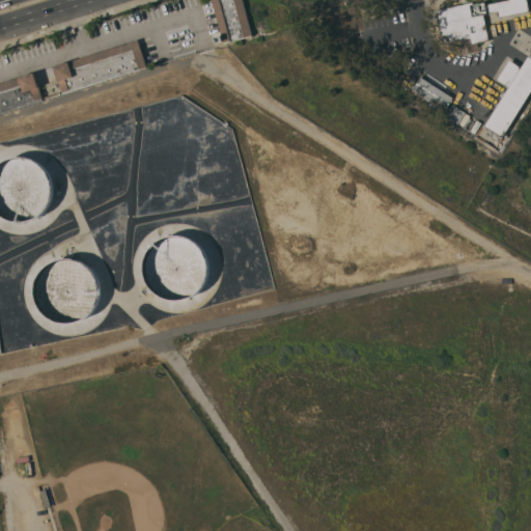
[(213,0),(244,0),(253,35),(224,43),(213,0)]
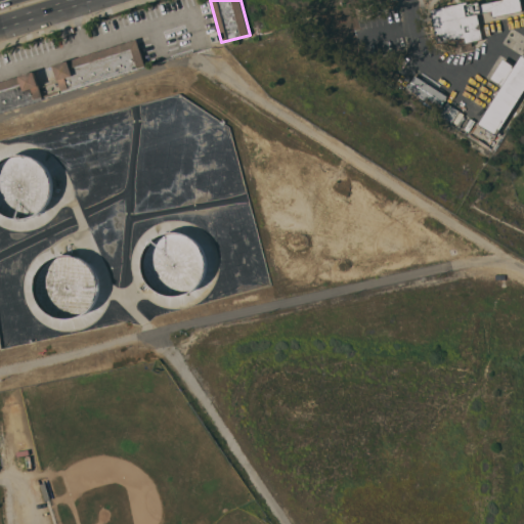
[(467,1),(468,4),(479,1),(480,4),(496,0),(520,0),(523,10),(493,16),(491,10),(478,13),(483,39),(470,42),(472,51),(459,53),(455,39),(438,42),(431,8),(467,1)]
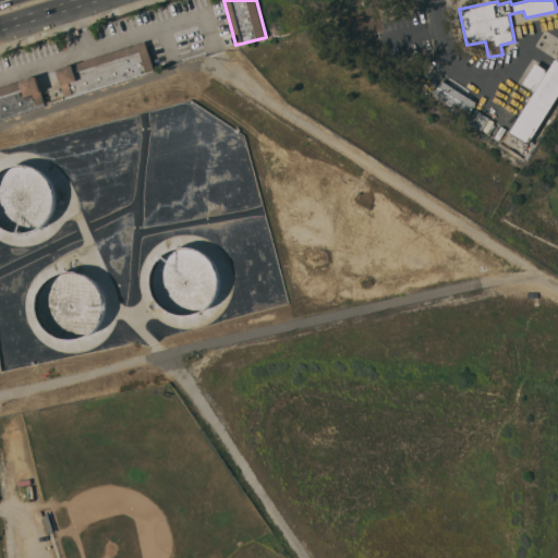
[(67,98),(57,70),(146,41),(155,70),(67,98)]
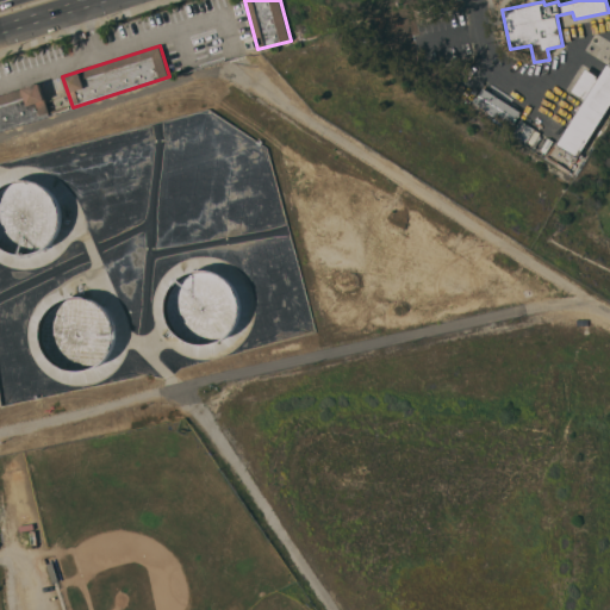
[(609,107),(582,154),(584,155),(582,157),(579,156),(578,157),(574,155),(572,160),(565,156),(568,150),(558,143),(585,99),(572,91),(586,68),(599,76),(608,63),(609,64),(609,107)]
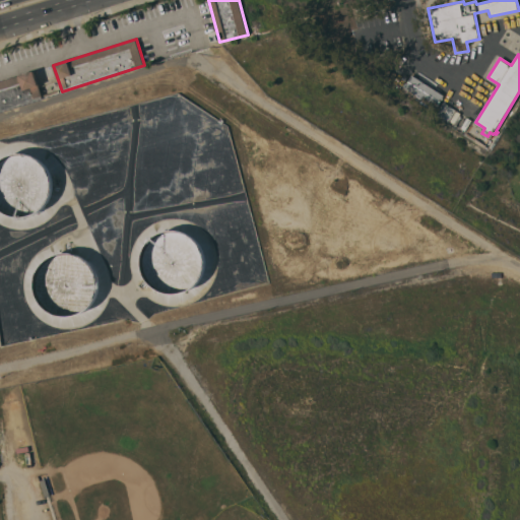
[(0,80),(34,70),(43,98),(0,111),(0,80)]
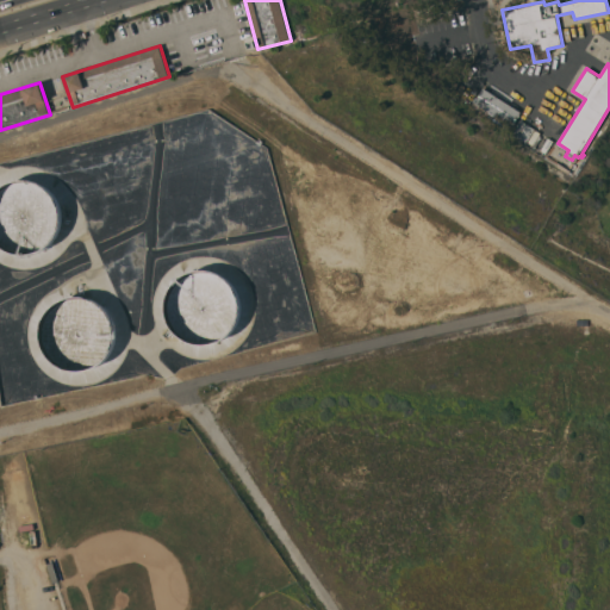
[(484,95),(486,92),(490,94),(487,98),(518,117),(512,125),(471,99),(477,91),(484,95)]
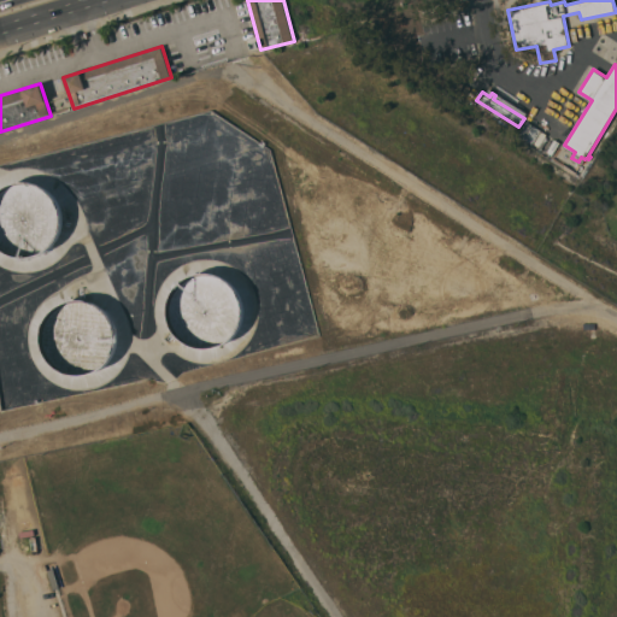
[(532,144),(524,139),(534,125),(541,130),(532,144)]
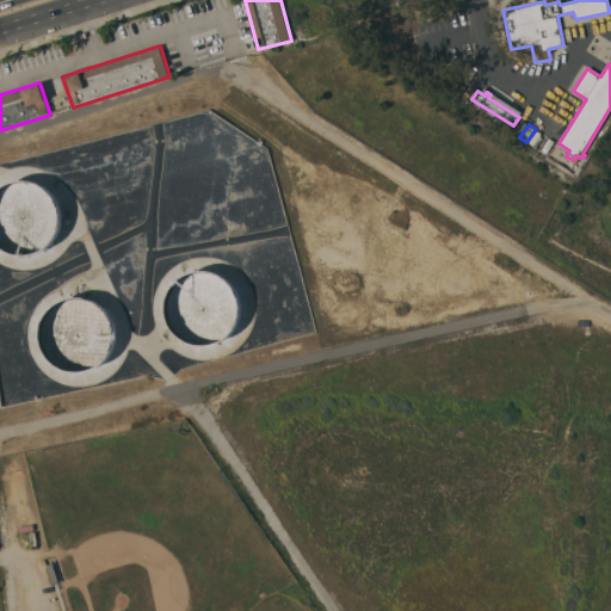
[(111,335),(105,296),(43,307),(48,338),(96,331),(97,338),(111,335)]
